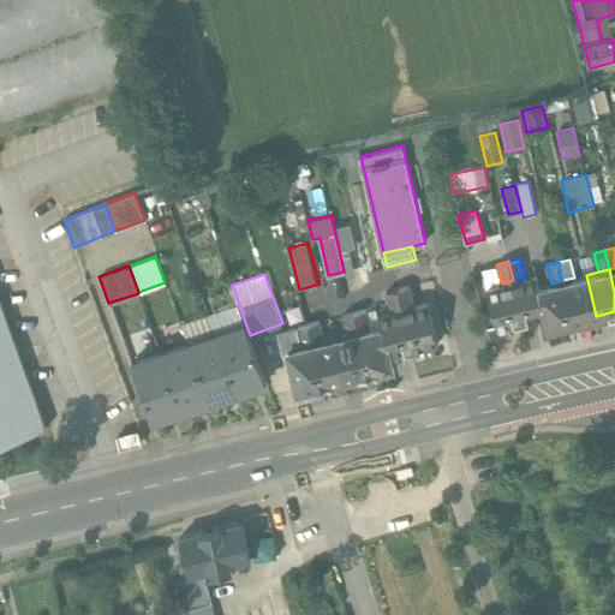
[(525,278),(513,280),(523,321),(531,320),(530,318),(544,315),(547,315),(539,286),(541,286),(538,275),(525,278)]
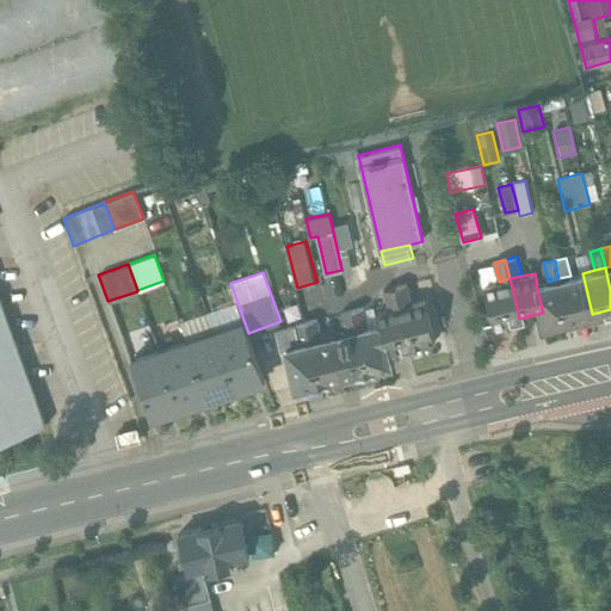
[(571,276),(559,278),(569,320),(592,314),(582,273),(571,276)]
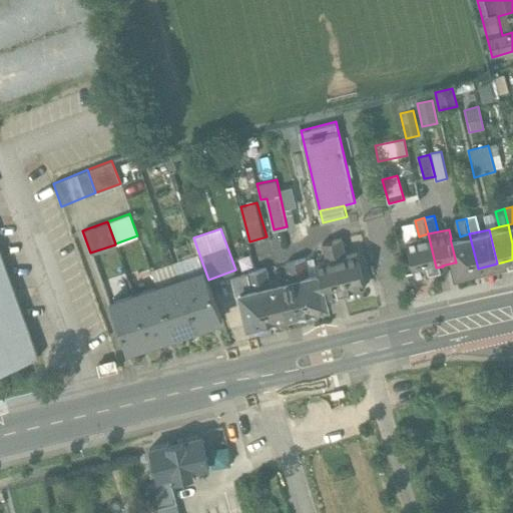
[(419,236),(407,238),(413,261),(412,261),(415,274),(427,271),(427,270),(430,269),(430,270),(436,268),(428,233),(419,236)]
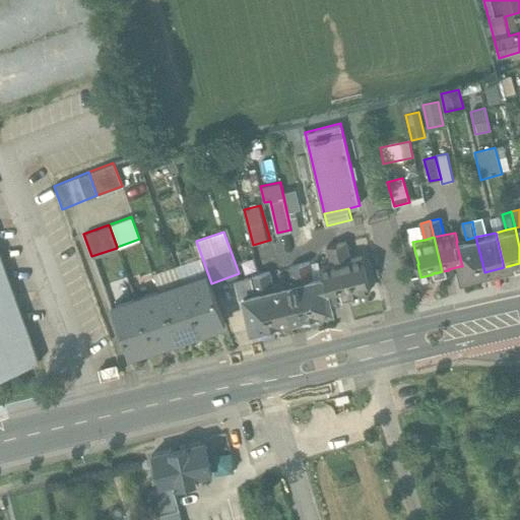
[(457,242),(456,242),(462,266),(460,266),(462,277),(484,272),(475,237),(466,240),(457,242)]
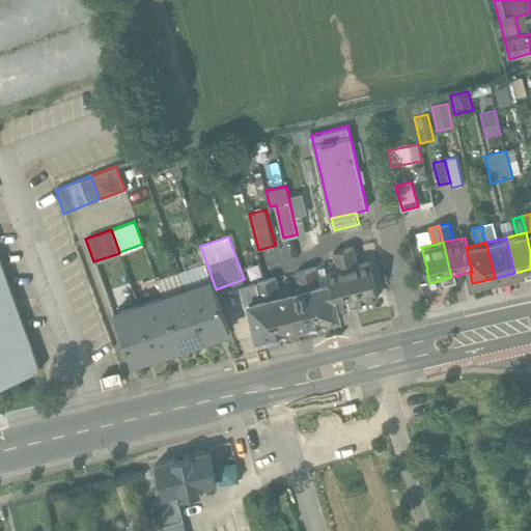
[(354,246),(344,249),(348,266),(358,263),(354,246)]
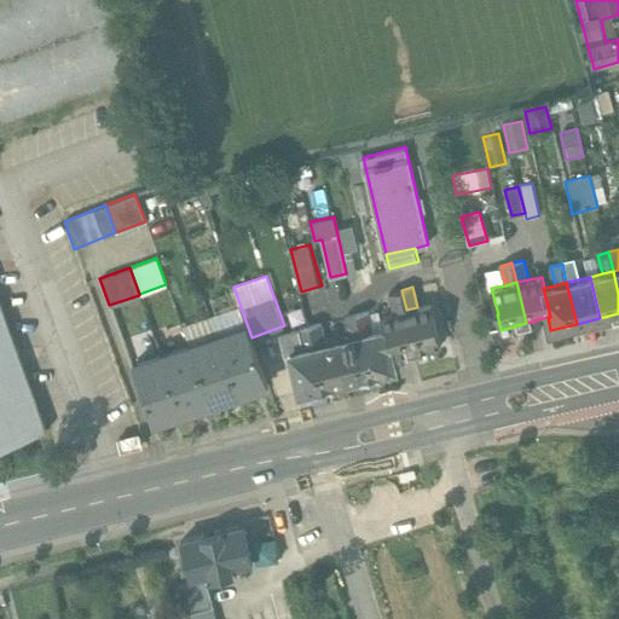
[(401,290),(389,293),(394,312),(406,310),(401,290)]
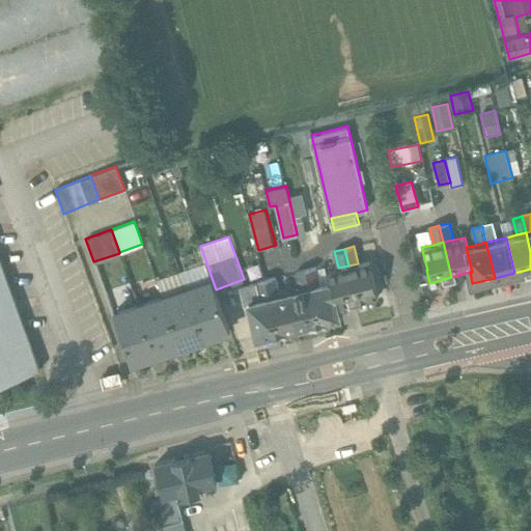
[(0,383),(39,368),(0,260),(0,383)]
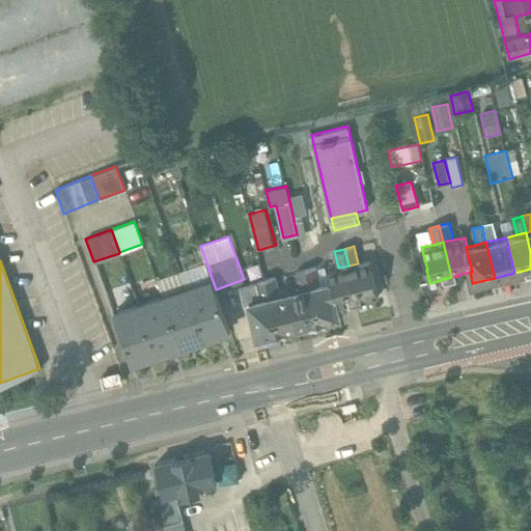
[(358,263),(348,266),(357,300),(379,295),(376,283),(375,283),(369,260),(358,263)]
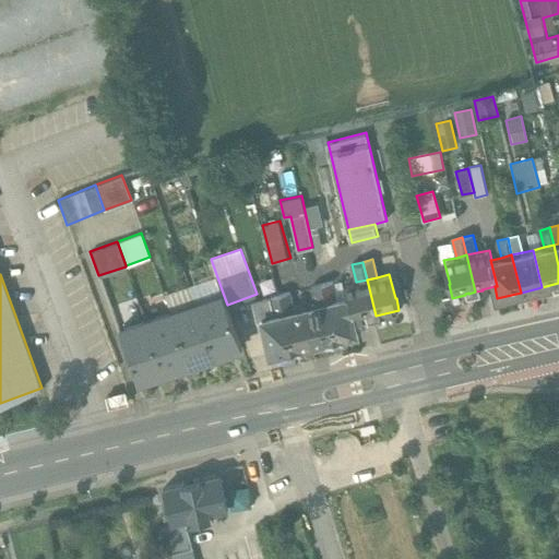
[(356,282),(344,285),(346,295),(348,295),(355,321),(356,321),(376,316),(367,280),(356,282)]
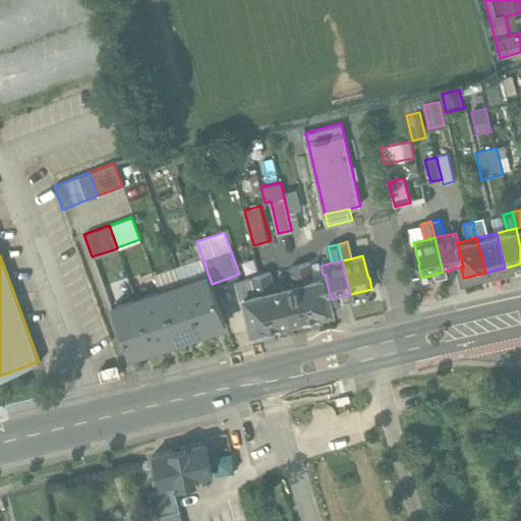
[(310,262),(301,264),(304,280),(314,277),(310,262)]
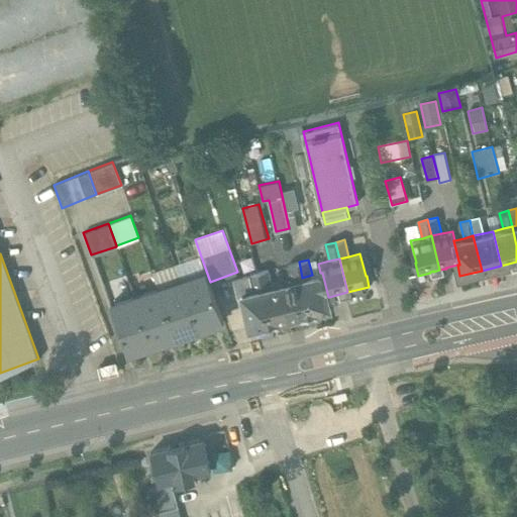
[(299,262),(289,265),(293,280),(302,278),(299,262)]
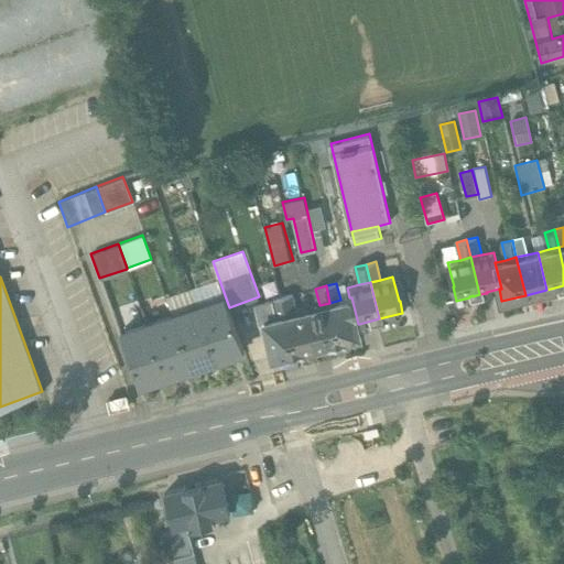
[(293,294),(283,296),(286,313),(297,311),(293,294)]
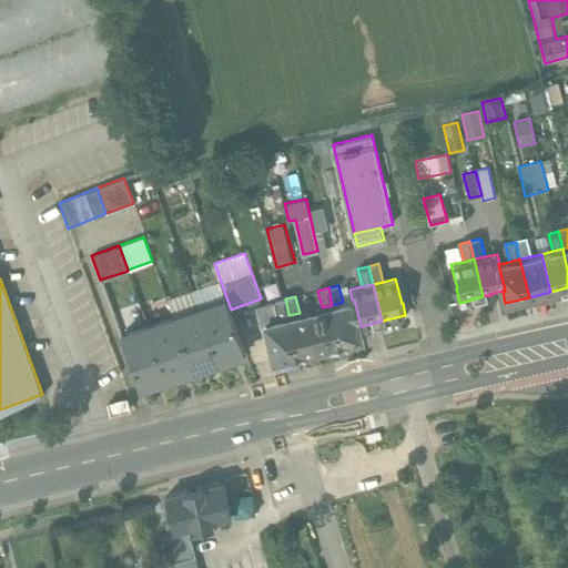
[(231,310),(226,297),(199,306),(219,365),(244,356),(243,352),(245,352),(231,310)]
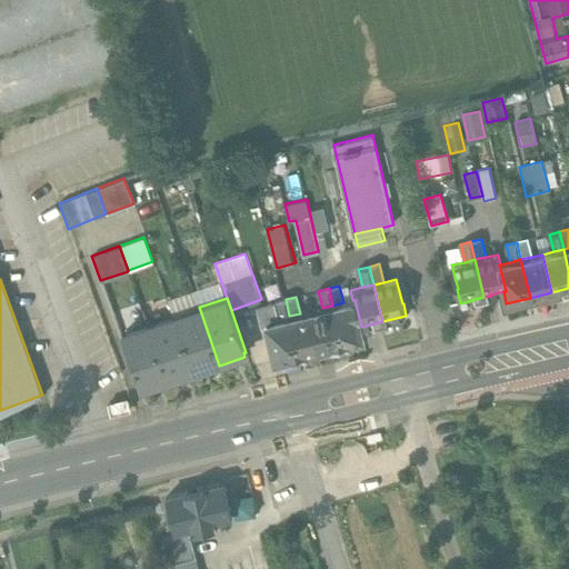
[(286,299),(256,306),(261,325),(265,323),(289,316),(286,299)]
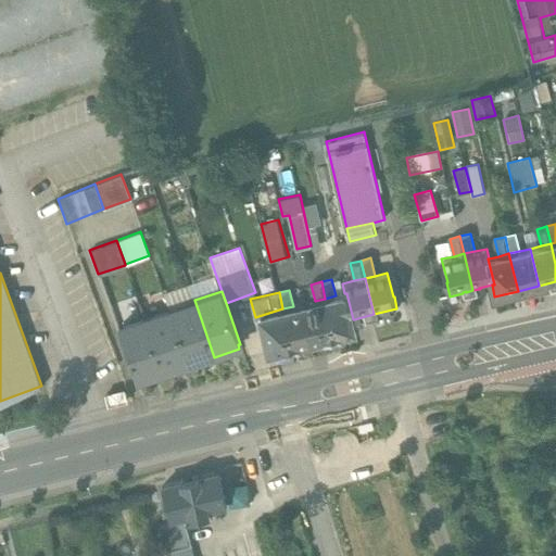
[(336,295),(325,299),(333,338),(341,336),(341,335),(356,331),(354,319),(353,319),(346,293),(344,293),(336,295)]
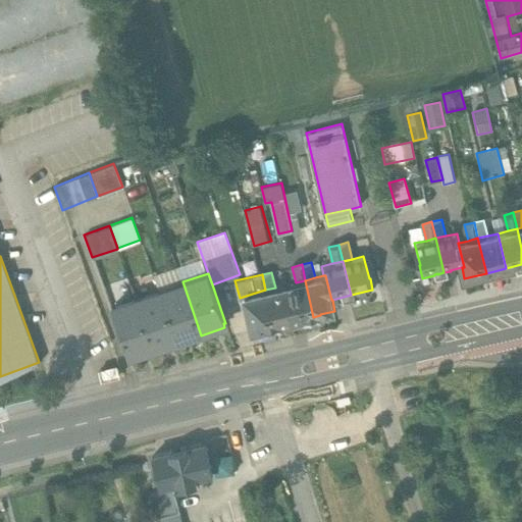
[(296,282),(285,285),(295,321),(313,317),(305,280),(296,282)]
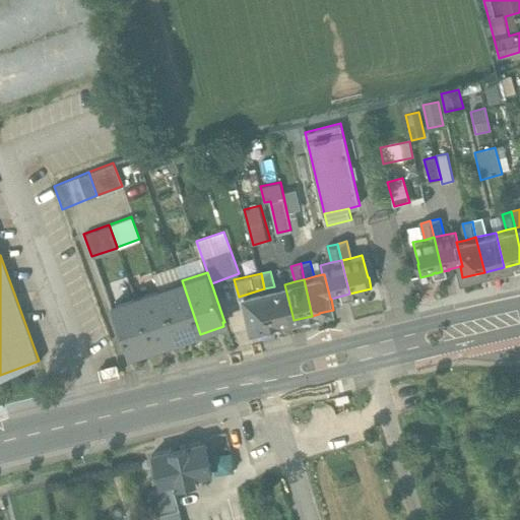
[(182,280),(159,288),(178,341),(200,334),(182,280)]
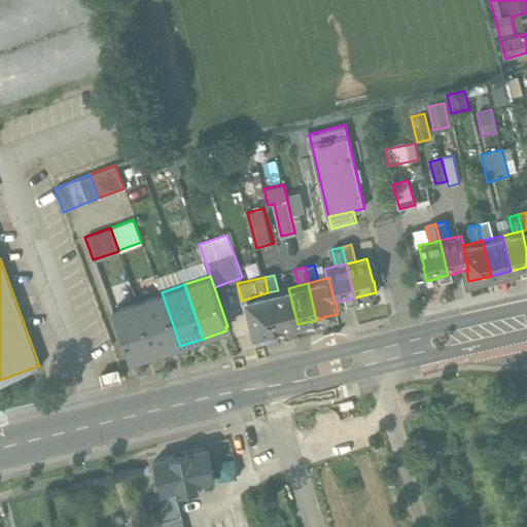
[(278,290),(268,292),(277,329),(297,324),(288,288),(278,290)]
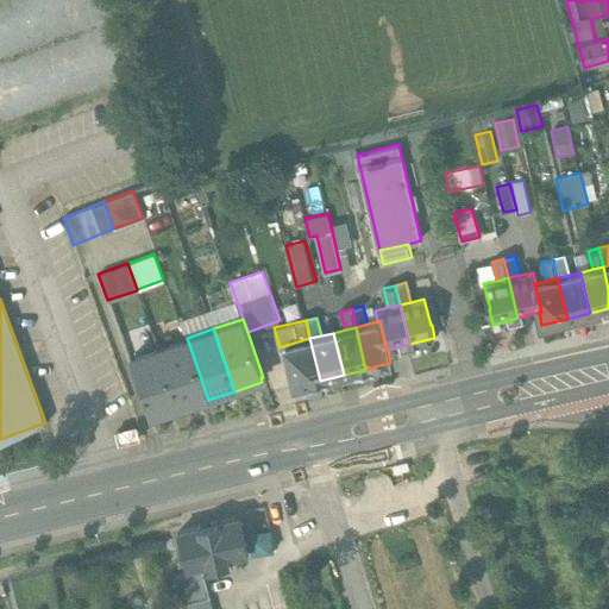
[(187,338),(159,347),(181,409),(208,400),(187,338)]
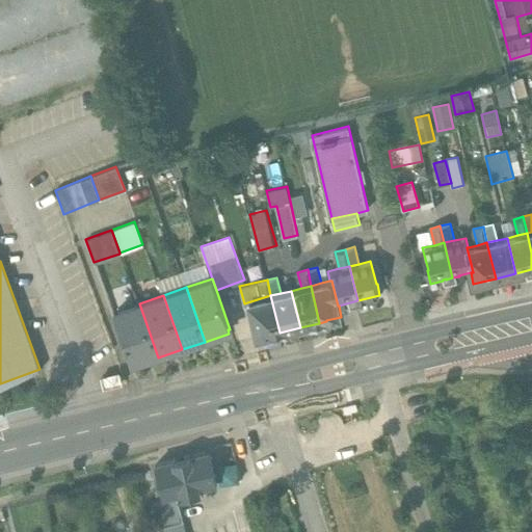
[(270,295),(247,302),(256,338),(280,333),(270,295)]
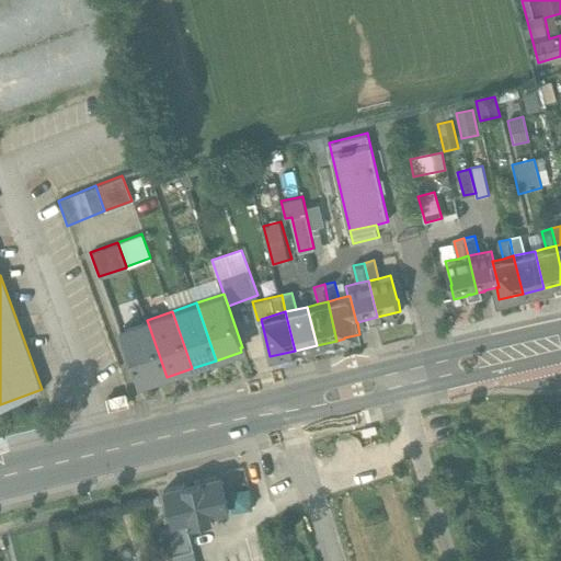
[(167,377),(147,320),(121,329),(139,386),(167,377)]
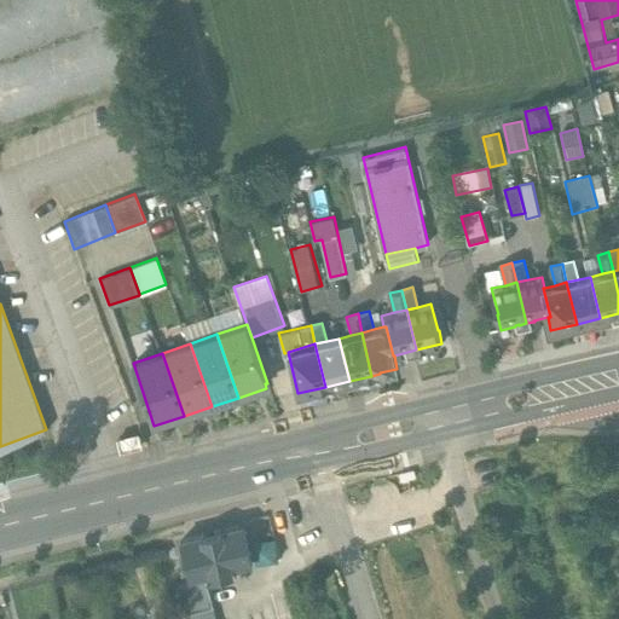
[(137,433),(122,437),(126,451),(140,446),(137,433)]
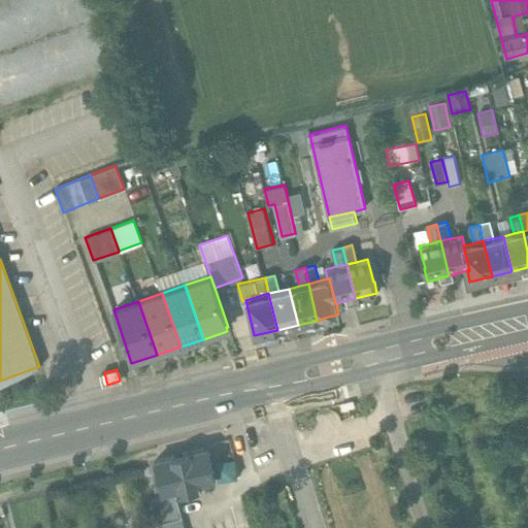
[(207,447),(180,453),(189,489),(198,486),(197,482),(215,477),(207,447)]
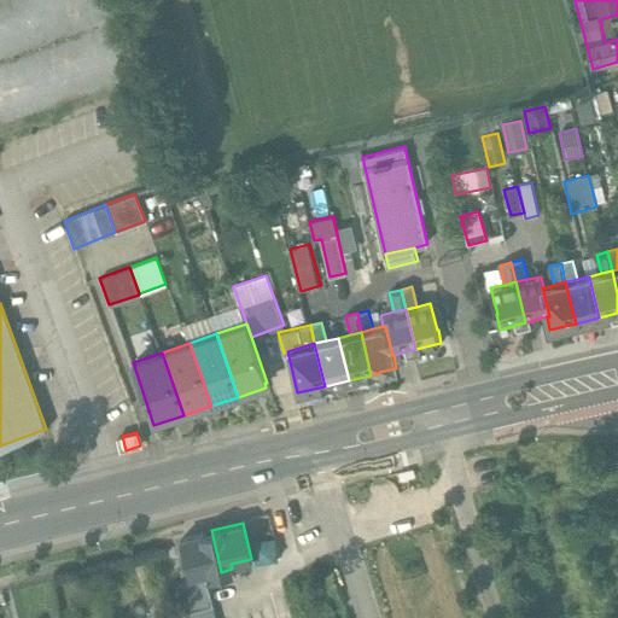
[(211,530),(180,538),(190,573),(209,569),(210,575),(221,572),(211,530)]
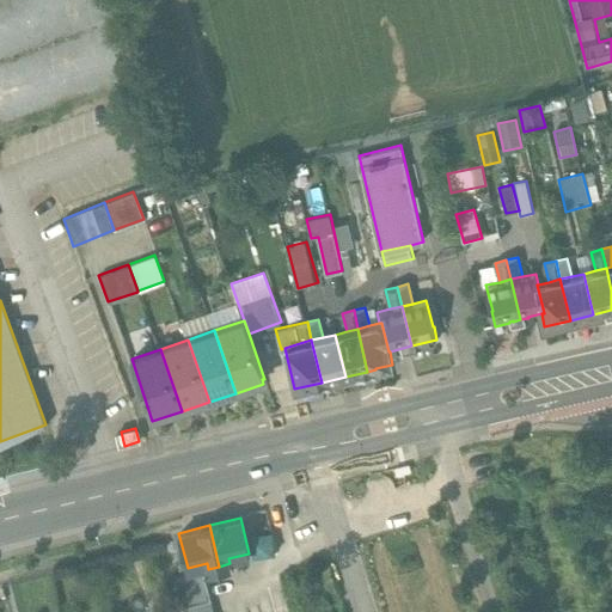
[(203,571),(175,579),(184,609),(210,601),(203,571)]
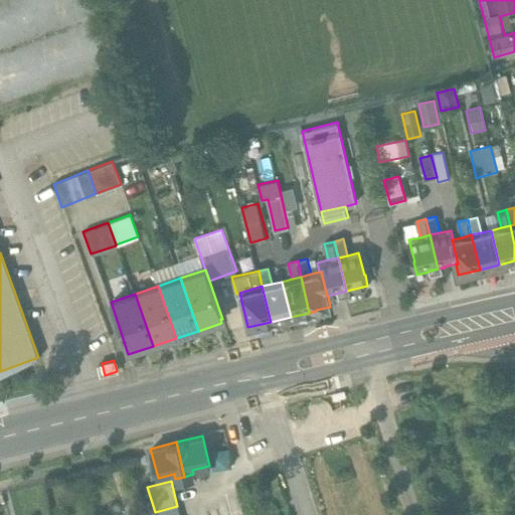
[(179,514),(177,506),(155,512),(155,514),(179,514)]
